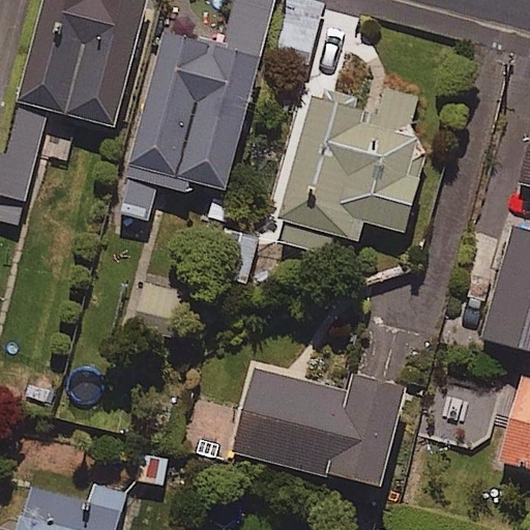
[(48,110),(112,126),(147,0),(33,0),(7,98),(15,100),(0,157),(0,219),(18,225),(48,110)]
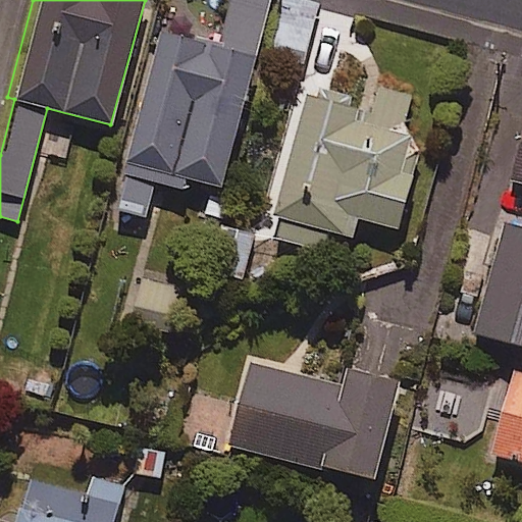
[(230,0),(219,45),(159,29),(113,205),(145,213),(156,169),(219,186),(267,0),(230,0)]
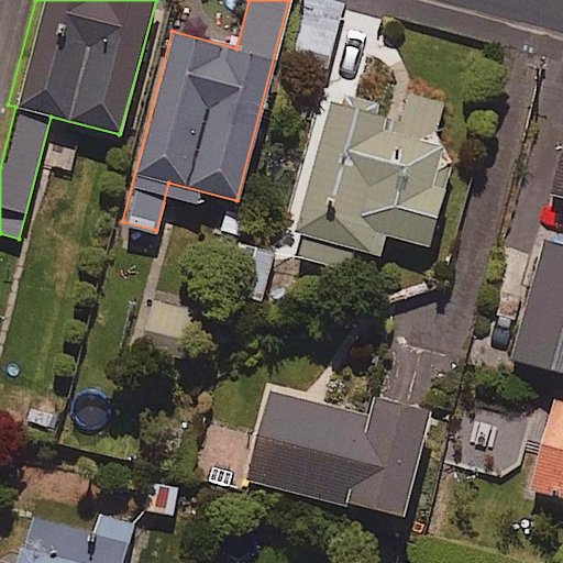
[(342,2),(330,0),(302,0),(290,52),(328,61),(342,2)]
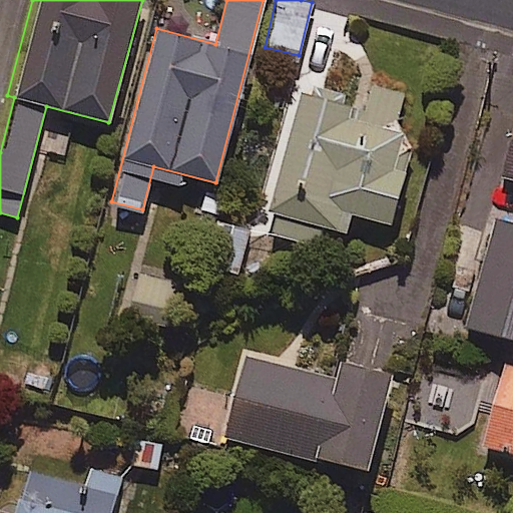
[(366,84),(361,100),(312,86),(310,94),(298,91),(260,230),(317,245),(322,226),(345,232),(351,213),(388,223),(412,140),(394,135),(405,95),(366,84)]
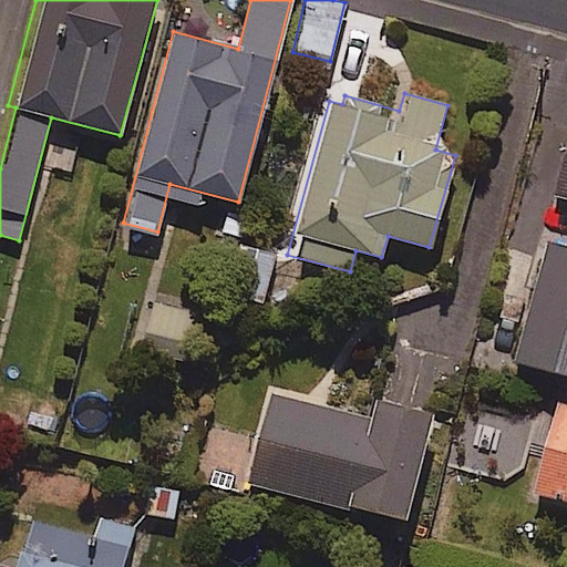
[(566,144),(555,191),(566,193),(566,144)]
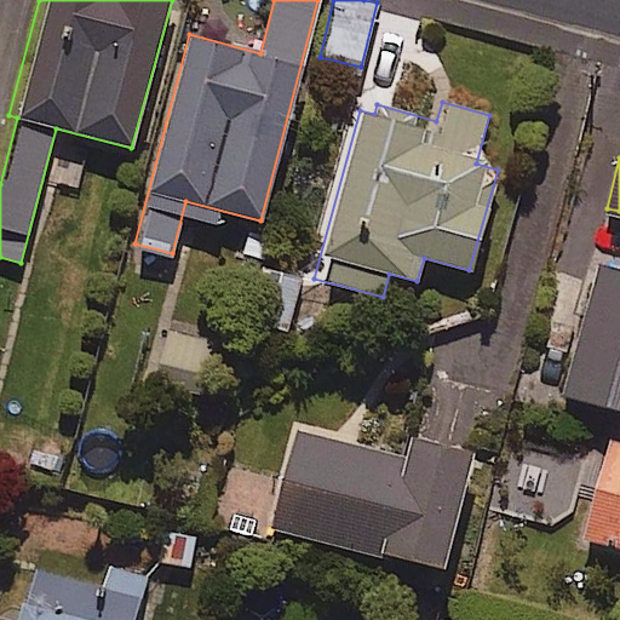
[(619,273),(592,267),(560,397),(619,412),(619,273)]
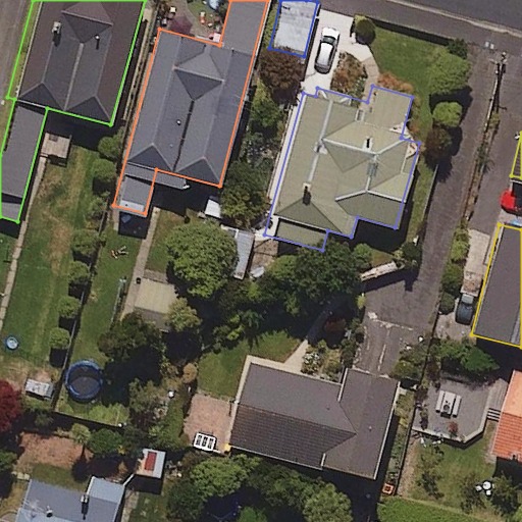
[(249,235),(219,225),(207,263),(237,272),(249,235)]
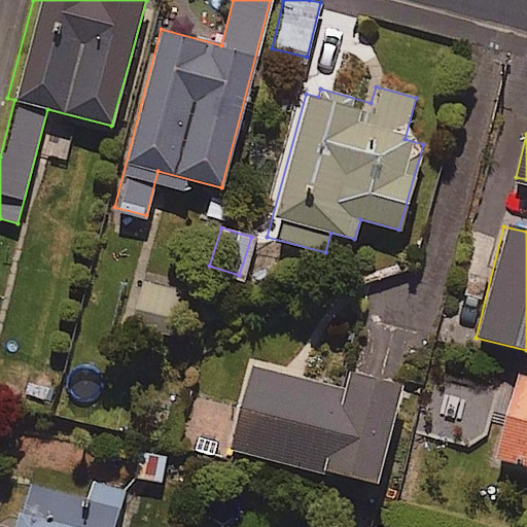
[(341,389),(250,364),(227,446),(373,487),(399,389),(346,374),(341,389)]
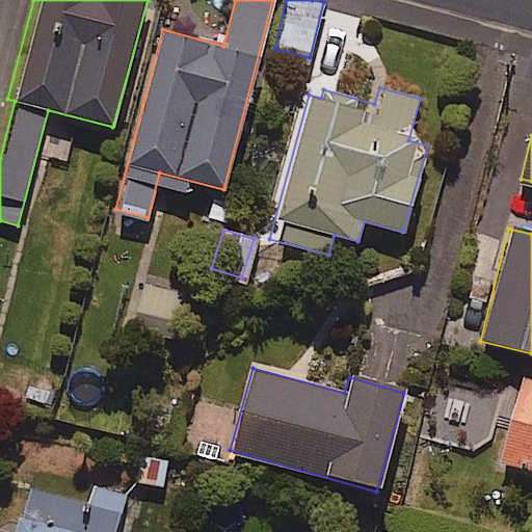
[(531,378),(520,376),(498,461),(531,470),(531,378)]
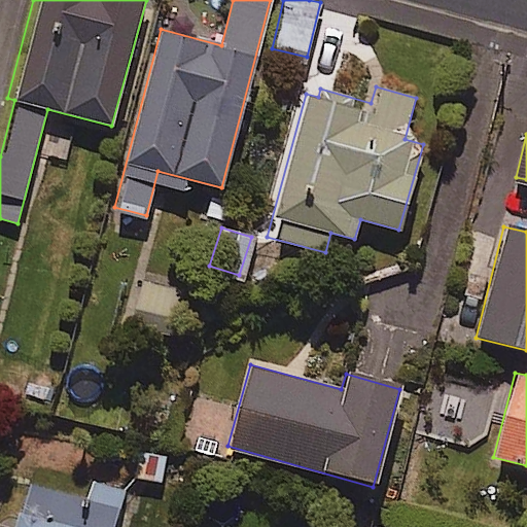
[(31,483),(20,526),(119,526),(130,488),(95,480),(90,497),(31,483)]
